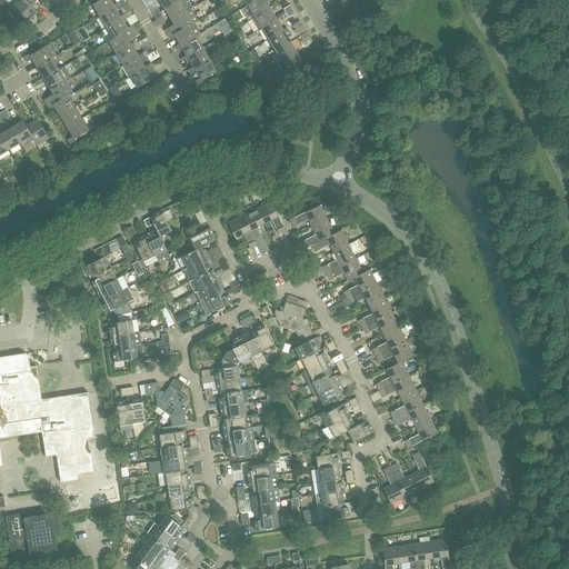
[(30,20),(37,12),(30,7),(21,0),(20,0),(19,2),(17,1),(11,8),(28,22),(26,23),(31,28),(35,25),(30,20)]
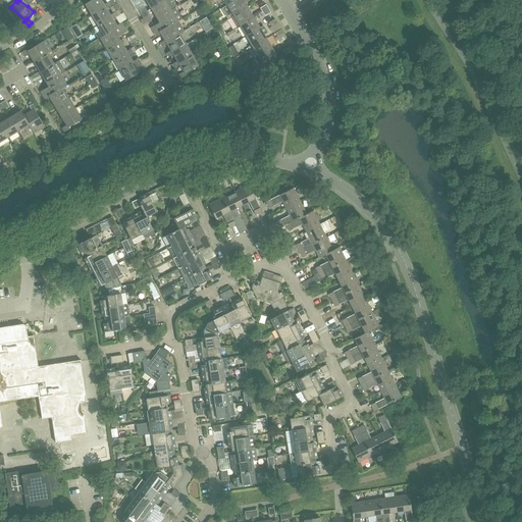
[(91,0),(85,4),(92,14),(109,3),(108,2),(104,4),(101,0),(91,0)]
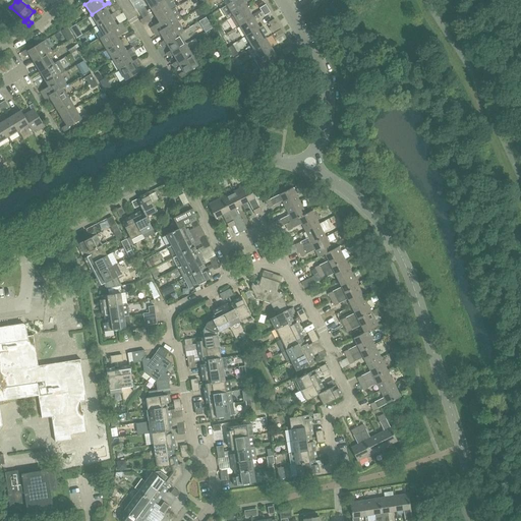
[(164,0),(163,0),(151,8),(157,18),(171,10),(164,0)]
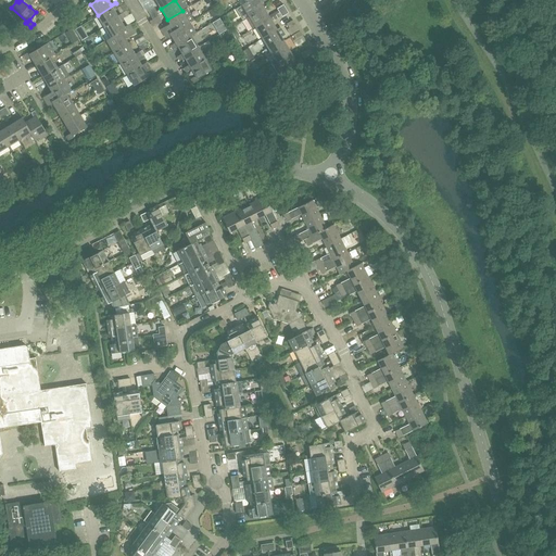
[(249,0),(247,2),(242,4),(249,16),(263,8),(261,3),(266,0),(249,0)]
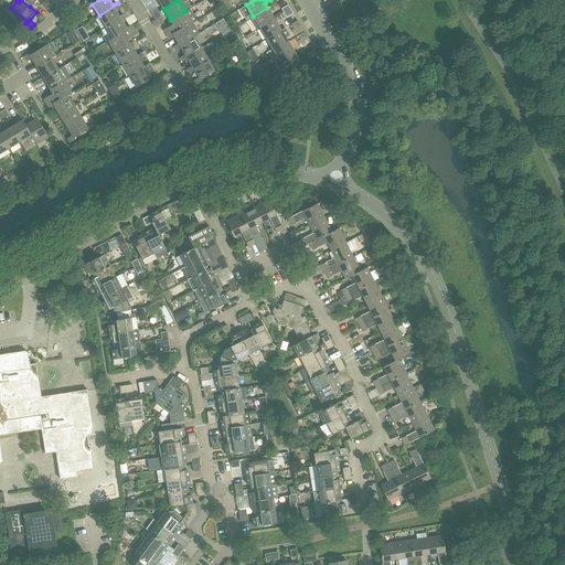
[(118,3),(99,16),(106,27),(126,16),(125,13),(119,17),(115,9),(120,7),(118,3)]
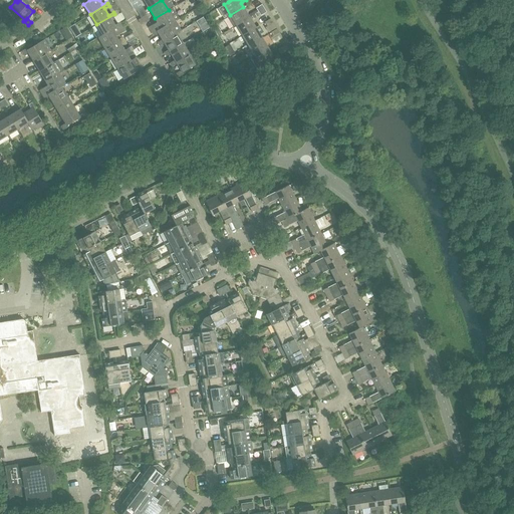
[(173,7),(169,10),(155,18),(158,22),(149,27),(153,34),(175,20),(179,18),(173,7)]
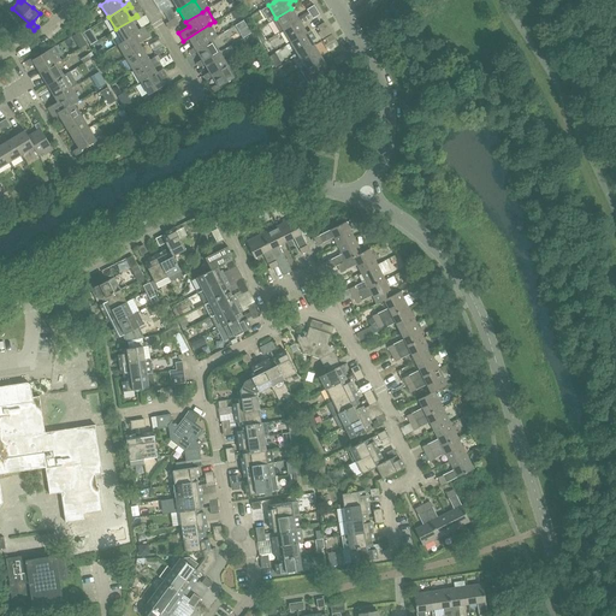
[(283,30),(300,21),(291,9),(276,18),(283,30)]
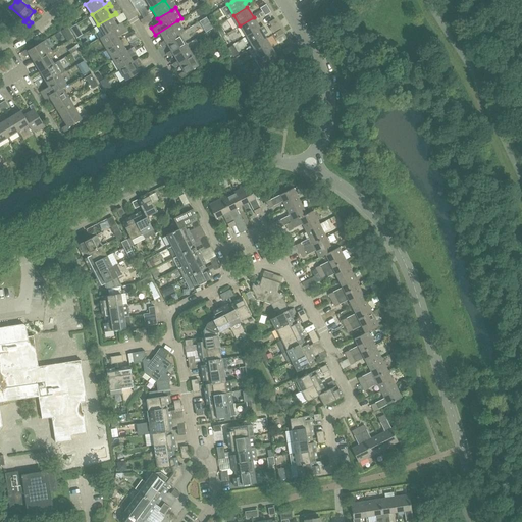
[(117,16),(116,14),(98,24),(104,36),(122,24),(121,22),(116,25),(113,19),(117,16)]
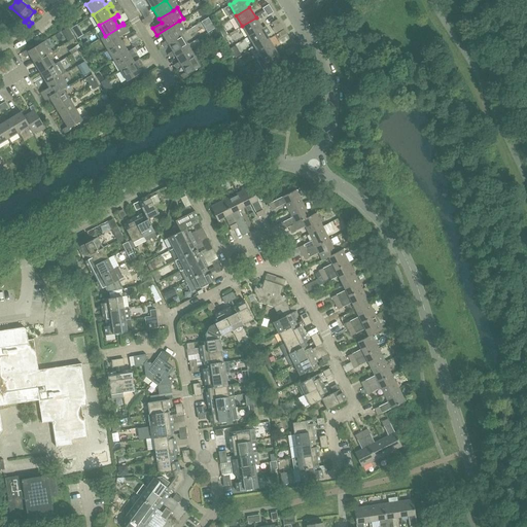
[(256,18),(242,26),(249,36),(262,28),(256,18)]
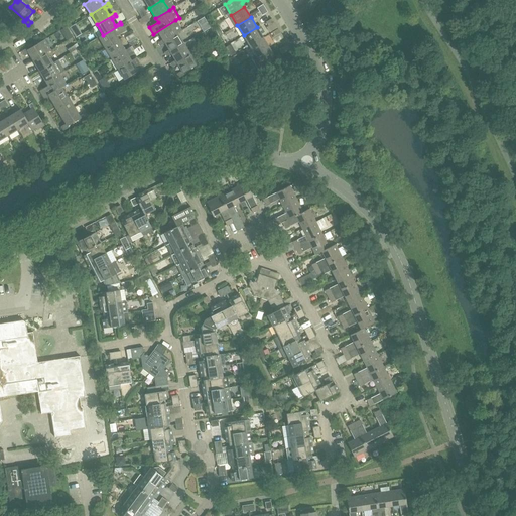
[(175,20),(153,34),(154,35),(159,33),(163,39),(158,42),(159,44),(177,33),(171,23),(175,21),(175,20)]
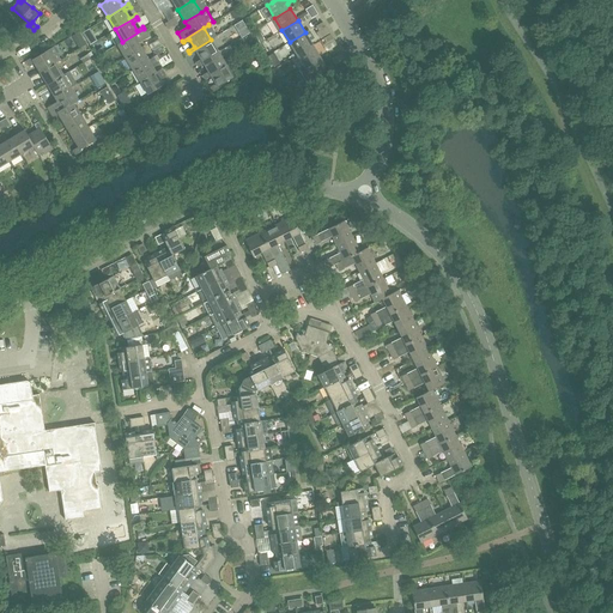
[(149,37),(144,29),(122,42),(117,44),(126,58),(141,48),(139,43),(149,37)]
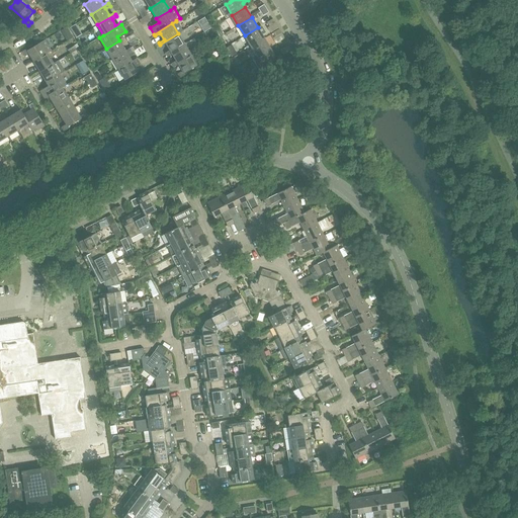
[(258,27),(245,35),(251,47),(264,38),(258,27)]
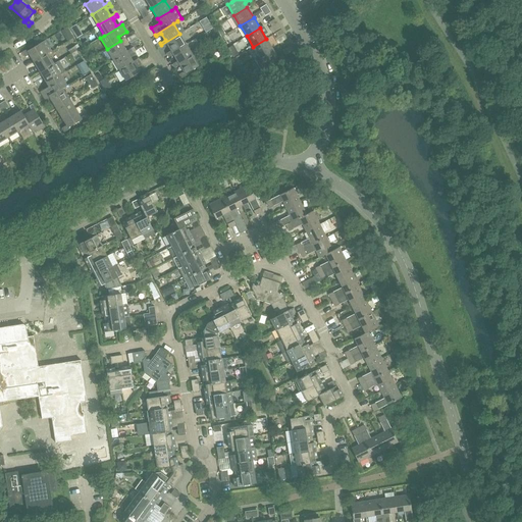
[(187,45),(179,34),(161,45),(162,47),(167,44),(171,50),(166,53),(168,55),(187,45)]
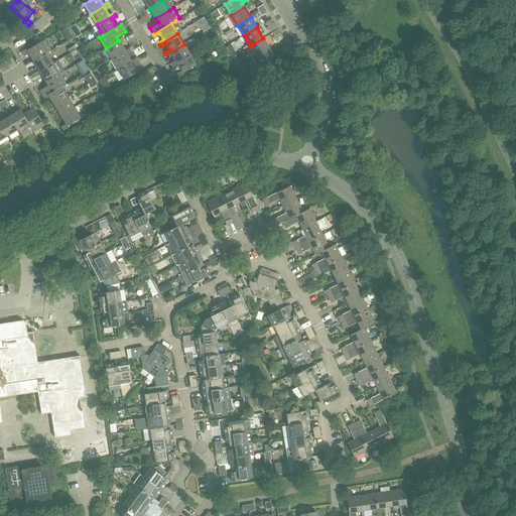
[(250,46),(256,56),(269,48),(263,38),(250,46)]
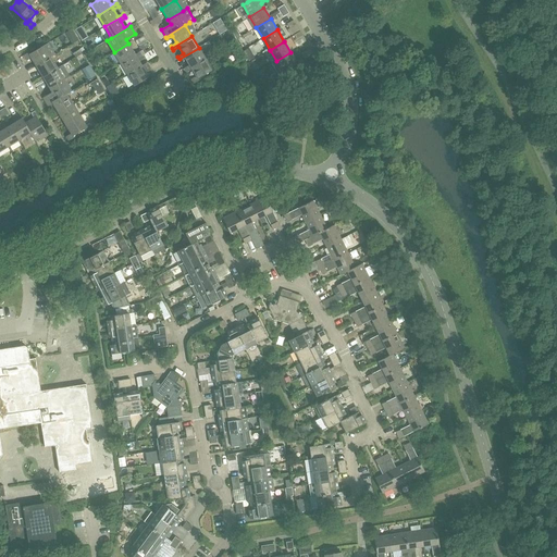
[(28,52),(23,56),(26,60),(31,57),(37,66),(51,58),(56,54),(49,44),(45,46),(44,46),(29,54),(28,52)]
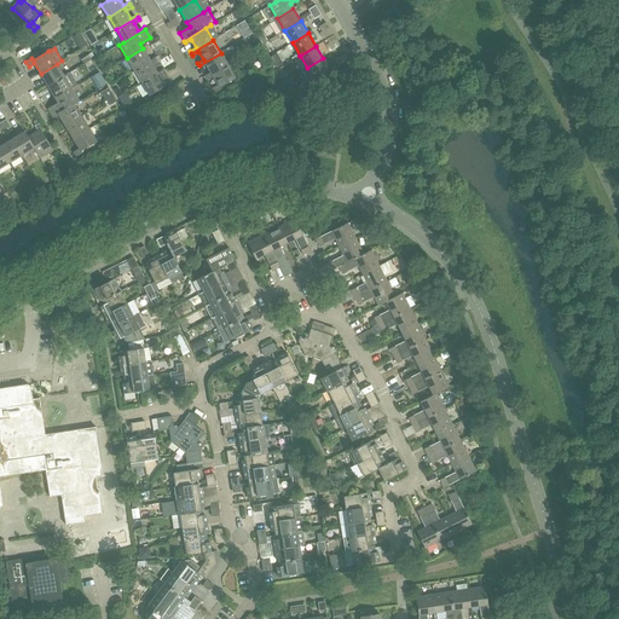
[(150,61),(143,48),(127,58),(134,70),(150,61)]
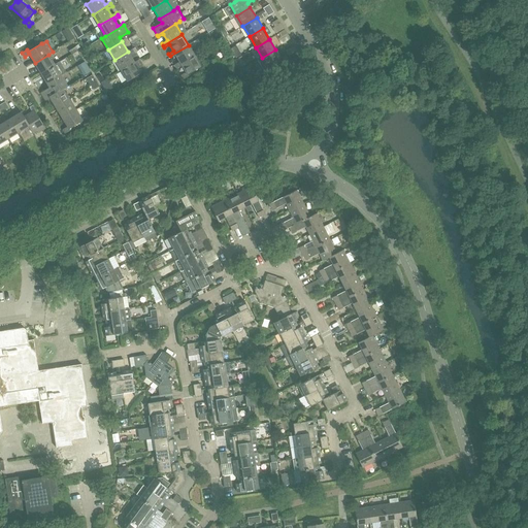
[(175,64),(176,67),(195,56),(189,45),(170,56),(171,58),(175,55),(179,62),(175,64)]
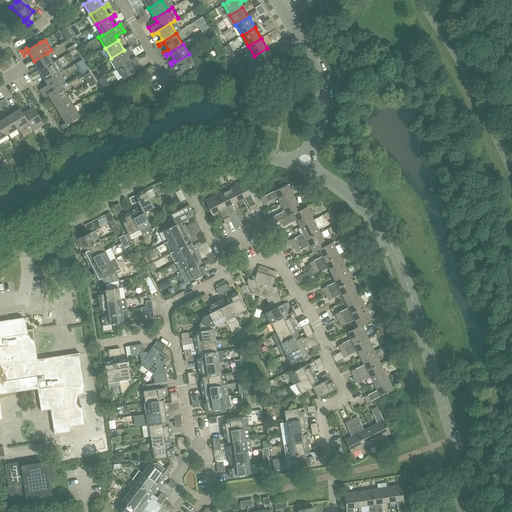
[(256,69),(261,66),(261,67),(273,59),(274,60),(279,57),(277,53),(272,56),(267,48),(254,56),(250,58),(256,69)]
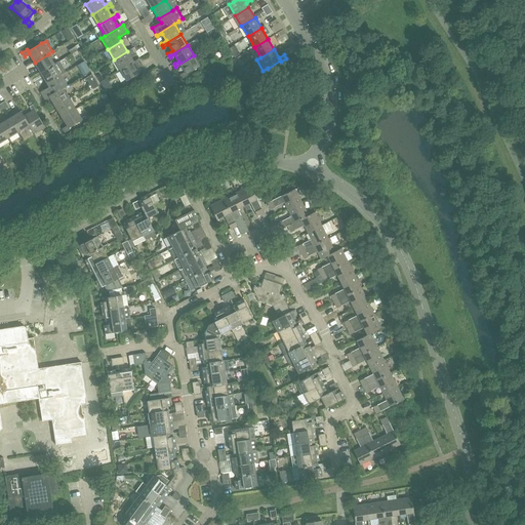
[(133,62),(127,51),(114,59),(120,70),(133,62)]
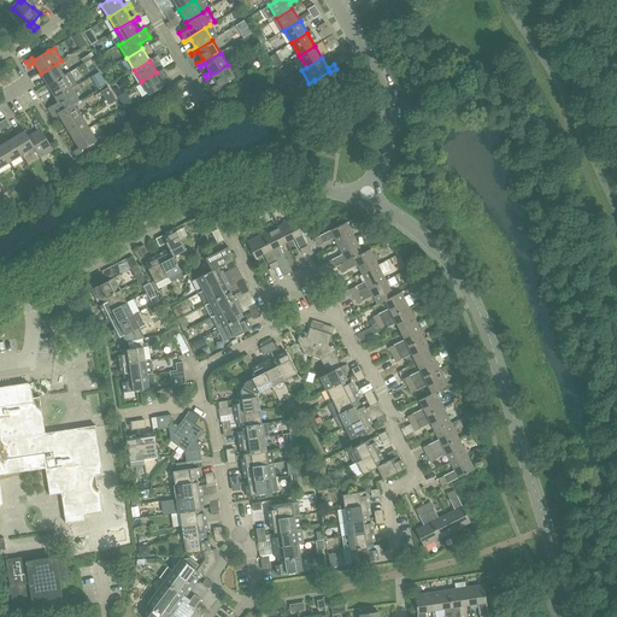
[(64,76),(57,64),(41,74),(48,86),(64,76)]
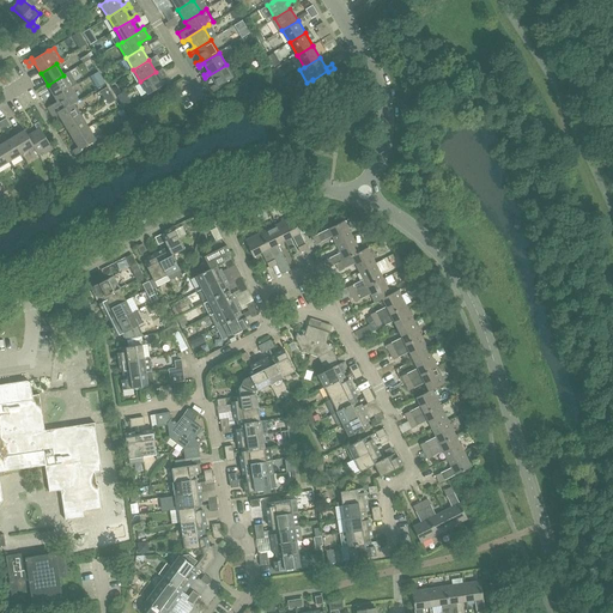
[(234,77),(226,65),(205,78),(206,79),(211,76),(216,84),(211,87),(213,92),(219,89),(218,86),(234,77)]
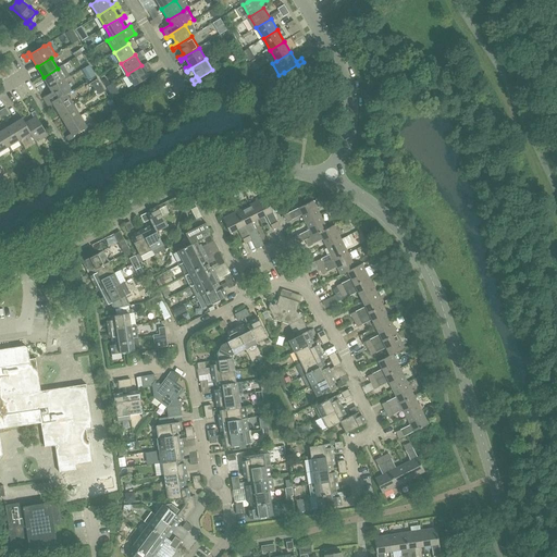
[(143,66),(141,65),(127,74),(134,86),(149,77),(146,73),(151,70),(147,63),(143,66)]
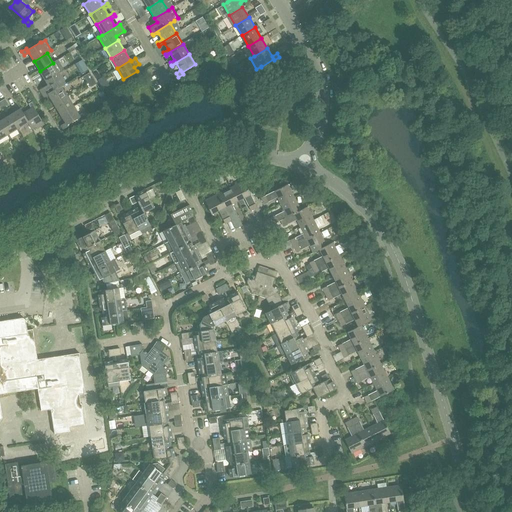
[(58,61),(53,63),(40,71),(46,82),(59,73),(64,71),(58,61)]
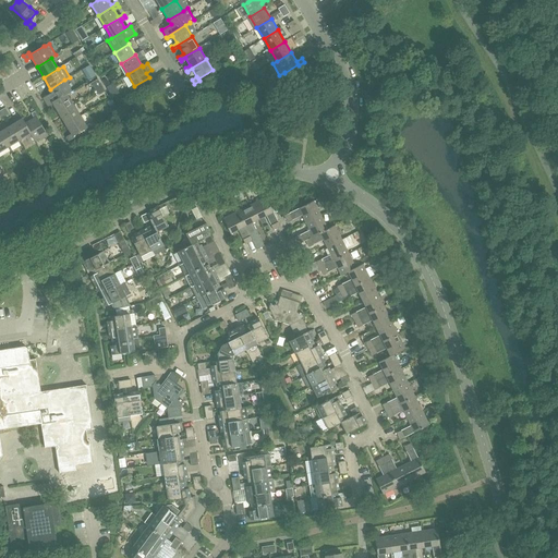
[(71,92),(64,80),(50,89),(52,93),(43,98),(48,106),(67,94),(71,92)]
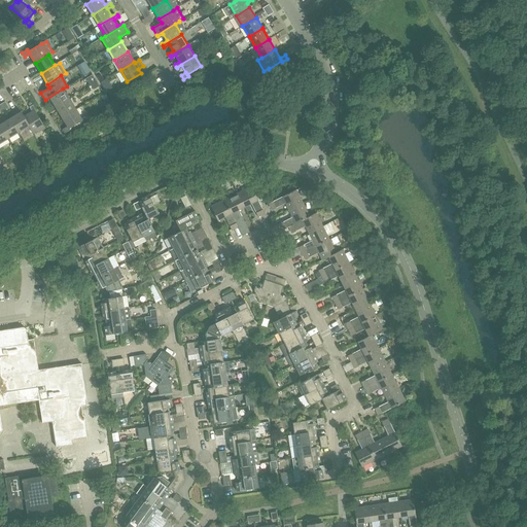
[(70,100),(63,89),(45,100),(46,101),(50,99),(57,108),(70,100)]
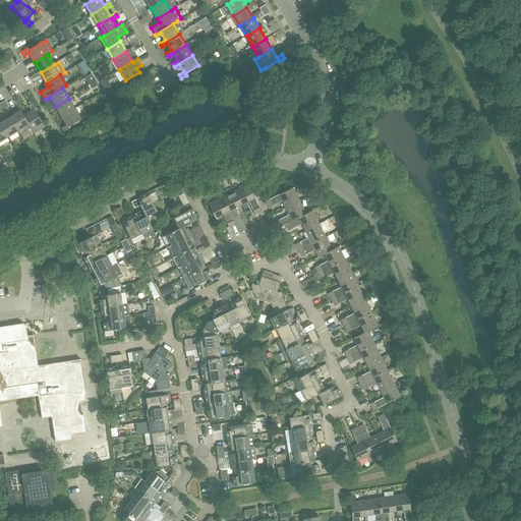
[(267,94),(256,99),(261,105),(271,99),(267,94)]
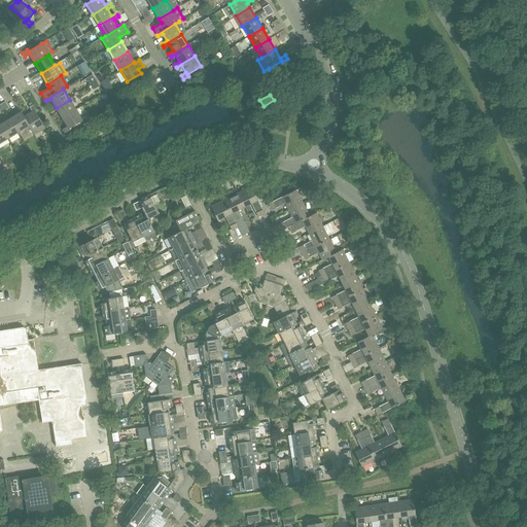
[(57,108),(63,118),(76,110),(70,100),(57,108)]
